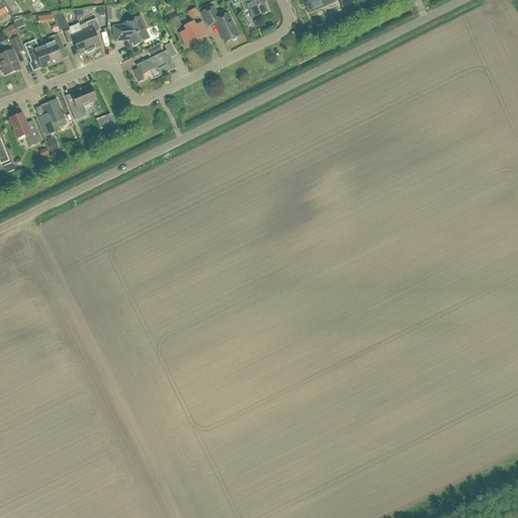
[(229,0),(232,6),(240,3),(244,12),(249,10),(252,18),(266,12),(261,0),(229,0)]
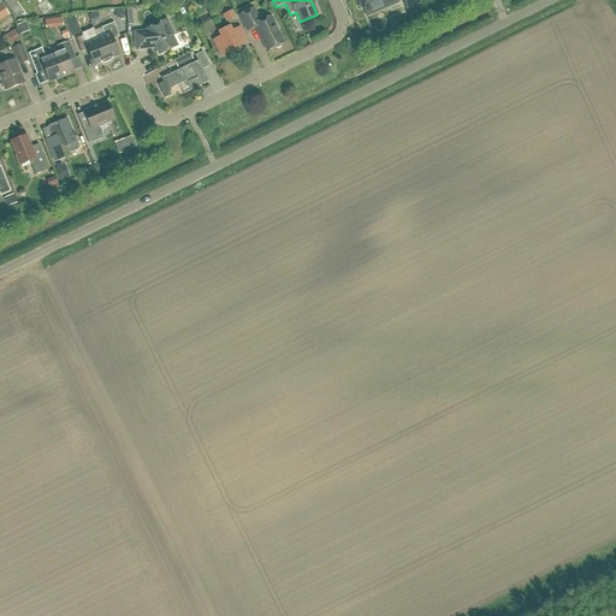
[(398,1),(396,0),(359,0),(366,16),(398,1)]
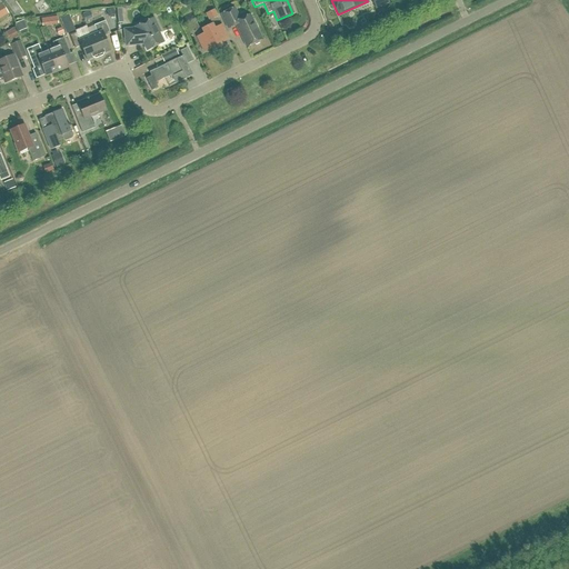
[(240,20),(235,8),(220,15),(228,29),(236,26),(246,48),(253,43),(256,45),(259,43),(259,41),(262,39),(250,15),(240,20)]
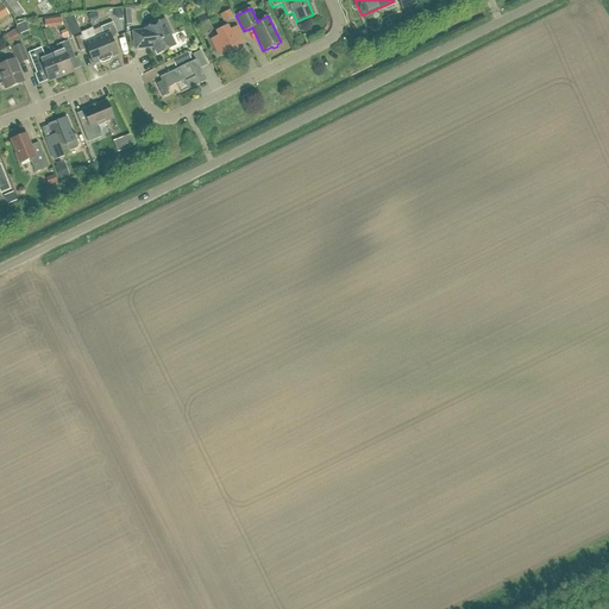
[(233,11),(223,14),(226,23),(237,19),(233,11)]
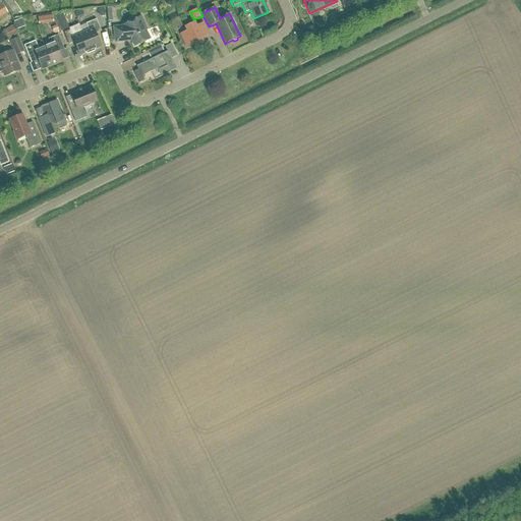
[(62,13),(55,16),(60,31),(67,27),(62,13)]
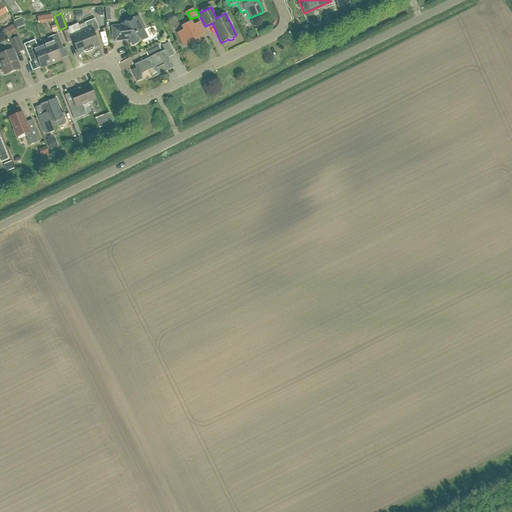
[(144,29),(138,16),(121,24),(122,26),(111,27),(113,42),(122,40),(128,39),(132,46),(147,38),(143,29),(144,29)]
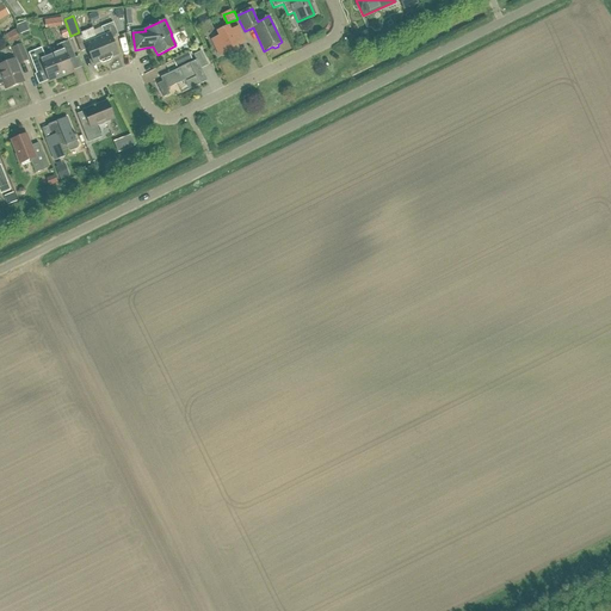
[(104,36),(97,39),(106,62),(110,60),(111,57),(117,55),(111,39),(118,37),(112,23),(100,28),(104,36)]
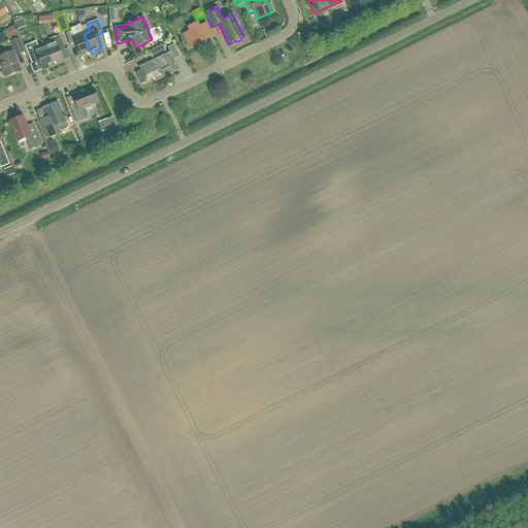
[(198,27),(196,23),(188,27),(190,31),(183,34),(190,47),(196,44),(198,48),(207,44),(205,40),(211,37),(205,24),(198,27)]
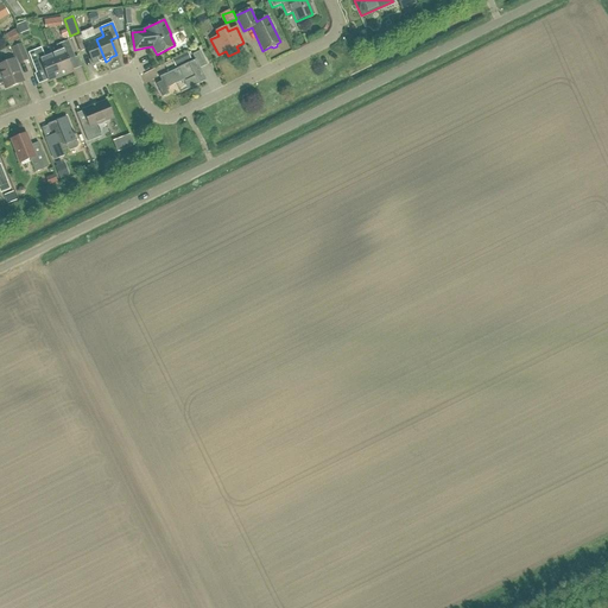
[(10,44),(20,40),(17,31),(6,36),(10,44)]
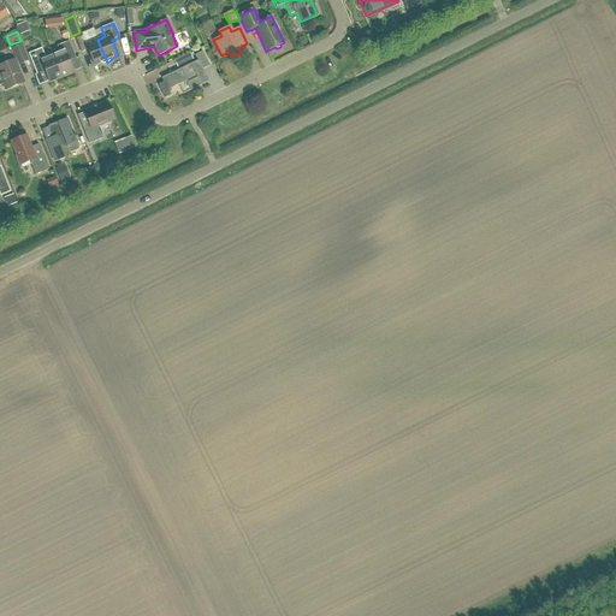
[(107,63),(98,40),(90,42),(88,37),(83,39),(82,36),(75,39),(81,53),(88,49),(94,65),(100,63),(102,64),(107,63)]
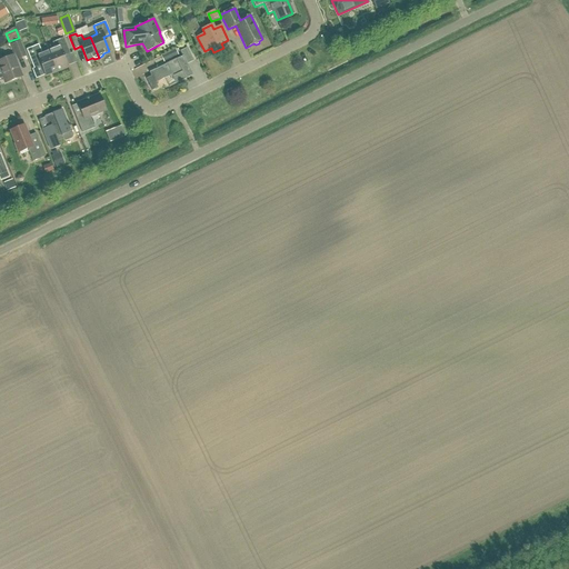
[(48,51),(57,72),(68,67),(63,57),(70,55),(63,38),(52,42),(55,49),(48,51)]
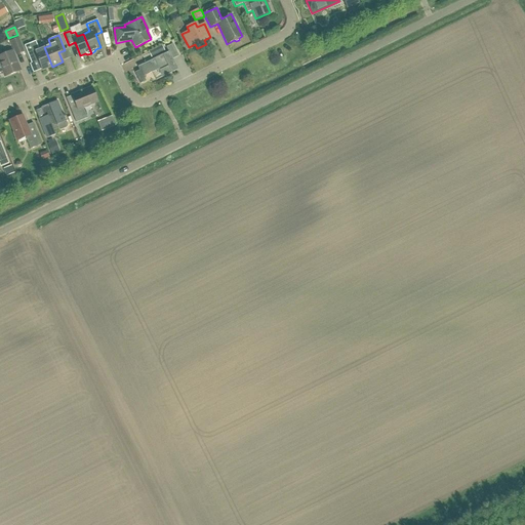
[(24,52),(17,38),(9,41),(15,55),(24,52)]
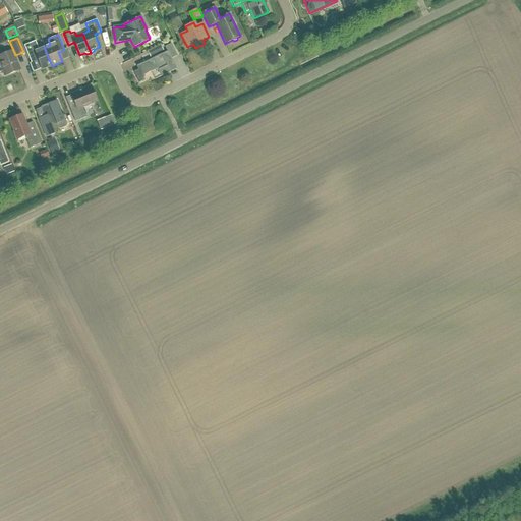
[(42,70),(52,66),(44,47),(38,49),(35,41),(23,46),(31,63),(38,60),(42,70)]
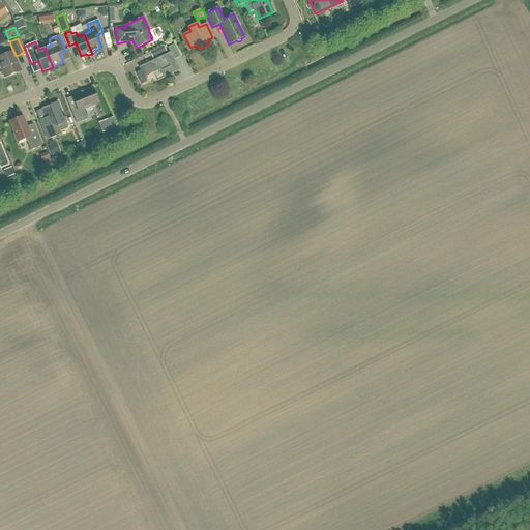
[(180,57),(174,45),(168,48),(170,53),(164,55),(154,60),(145,64),(139,67),(141,71),(136,74),(142,85),(147,82),(144,78),(150,75),(159,69),(164,78),(173,74),(179,70),(174,60),(180,57)]
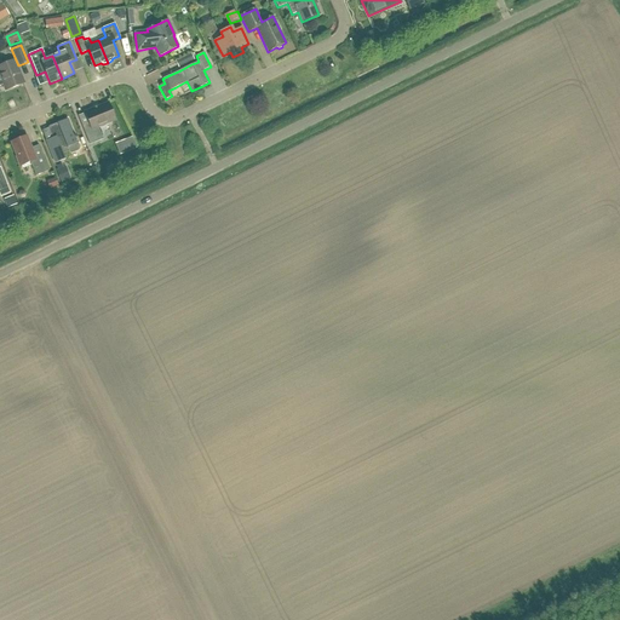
[(23,84),(13,58),(0,63),(0,85),(3,84),(5,91),(23,84)]
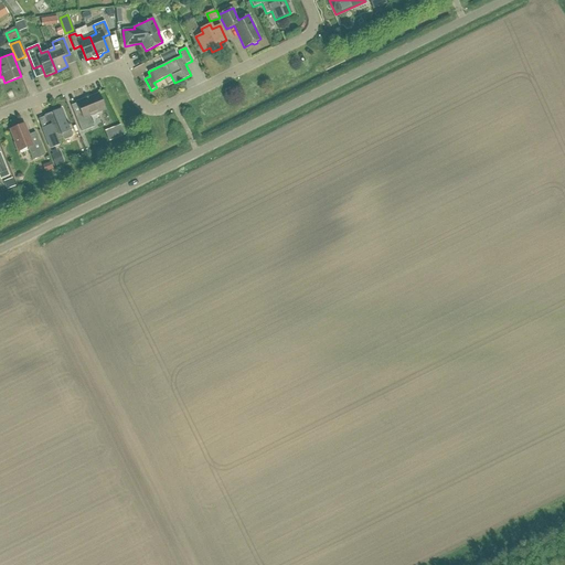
[(105,110),(98,94),(76,103),(81,113),(75,115),(81,131),(92,127),(88,117),(105,110)]
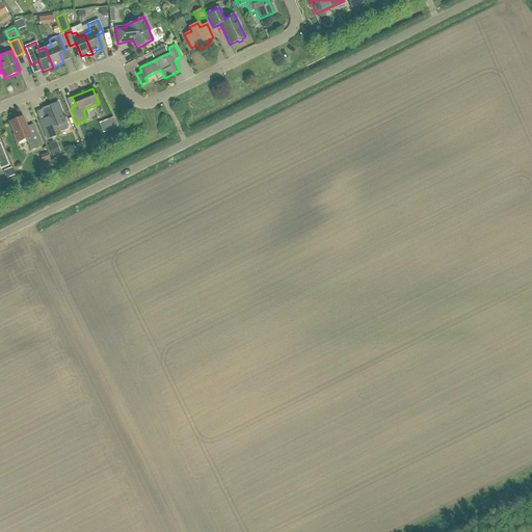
[(68,127),(58,102),(42,109),(45,118),(40,121),(47,140),(56,136),(54,132),(68,127)]
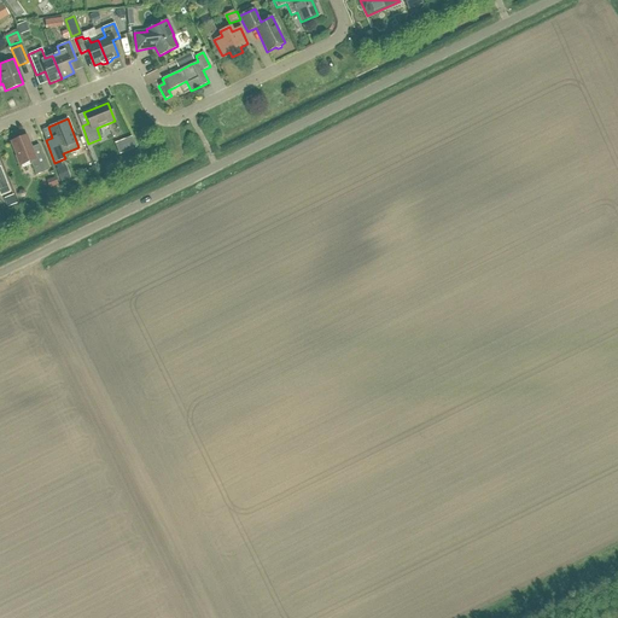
[(130,136),(124,139),(128,150),(134,147),(130,136)]
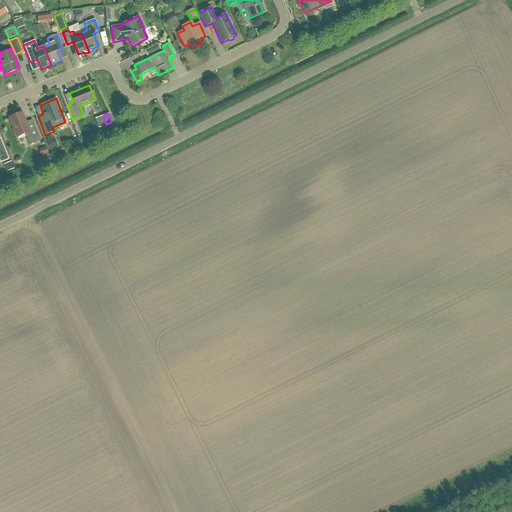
[(29,132),(22,114),(10,119),(14,129),(12,130),(15,138),(25,134),(29,145),(40,141),(35,129),(29,132)]
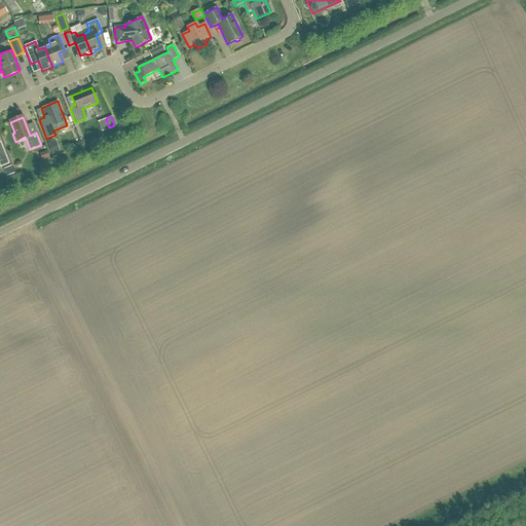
[(8,163),(0,142),(0,165),(0,167),(8,163)]
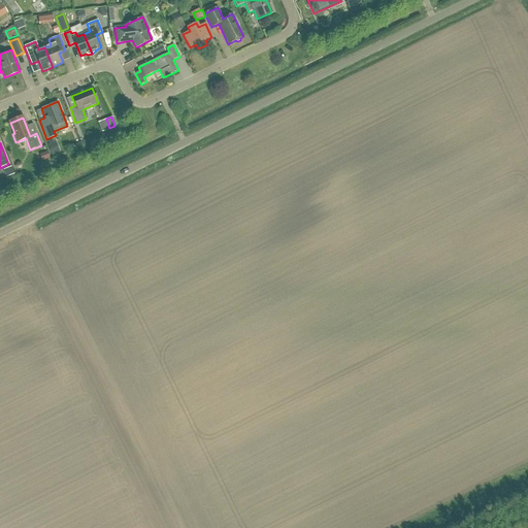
[(55,142),(47,145),(52,156),(59,153),(55,142)]
